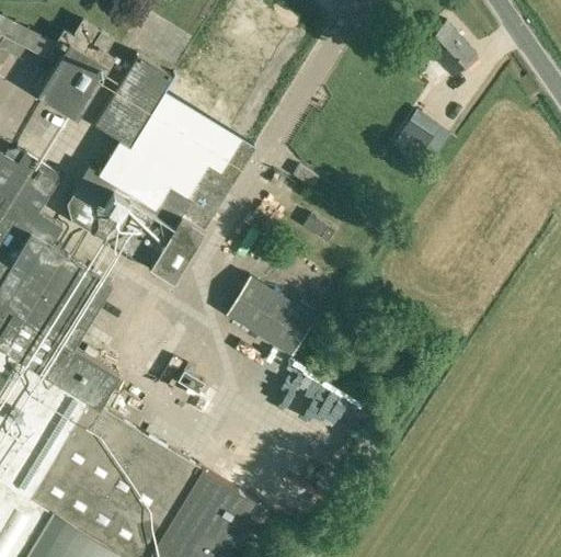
[(0,46),(31,61),(35,54),(52,63),(57,52),(48,47),(52,40),(0,13),(0,46)]
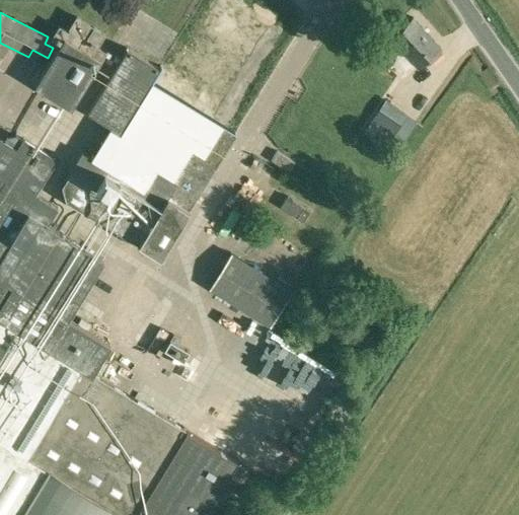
[(51,42),(61,48),(34,89),(71,113),(100,64),(106,55),(98,49),(105,38),(76,18),(68,33),(59,28),(51,42)]
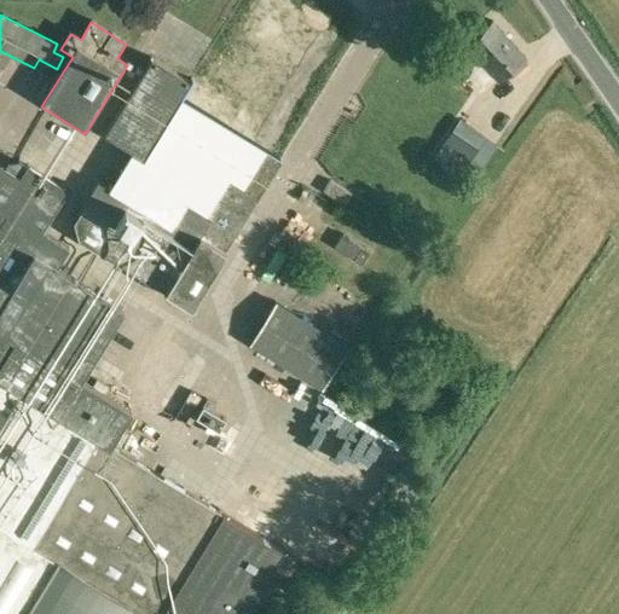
[(514,79),(527,67),(524,62),(526,61),(493,24),(466,50),(498,85),(510,75),(514,79)]
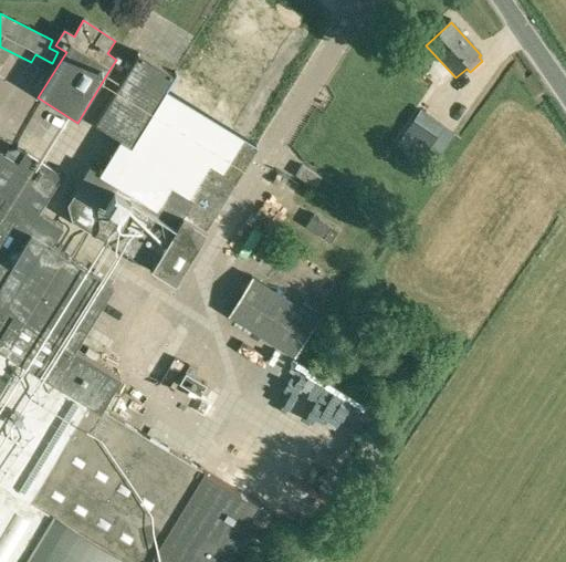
[(420,146),(429,152),(442,133),(446,128),(421,112),(406,136),(420,146)]
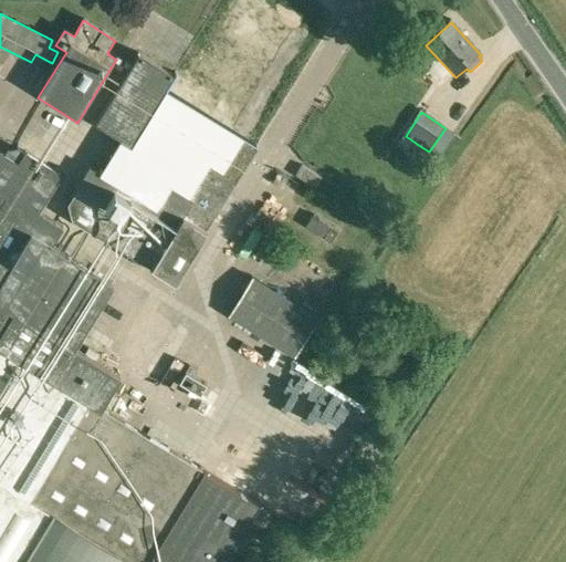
[(224,561),(259,507),(101,410),(119,378),(74,351),(113,285),(52,249),(63,230),(39,216),(60,181),(58,175),(24,155),(19,165),(0,154),(0,561),(224,561)]
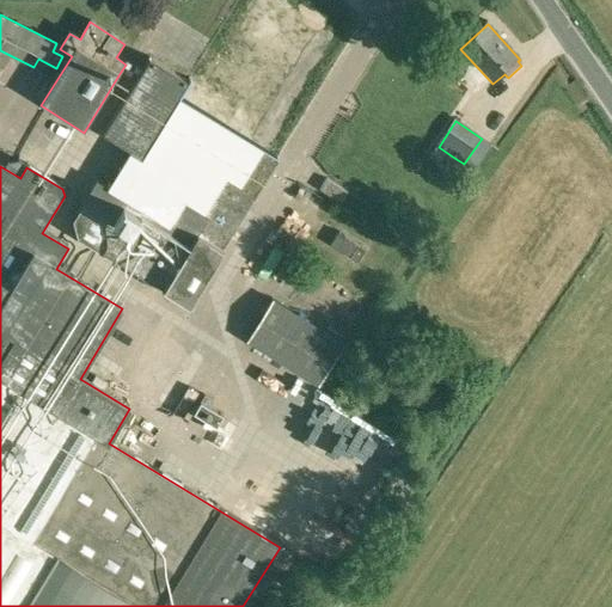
[(341,206),(348,195),(326,182),(320,194),(341,206)]
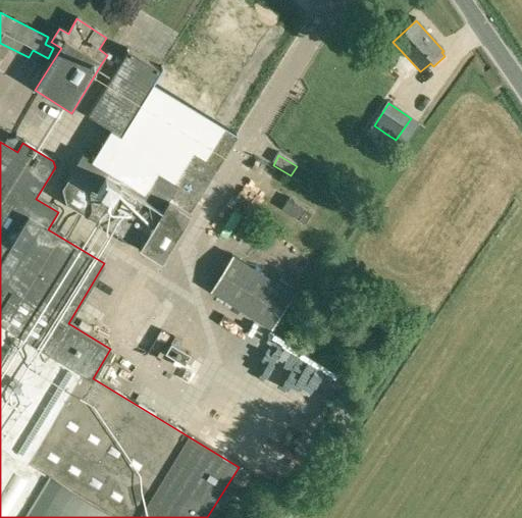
[(69,177),(63,189),(66,203),(97,223),(161,262),(191,215),(168,202),(164,207),(92,162),(83,156),(69,177)]
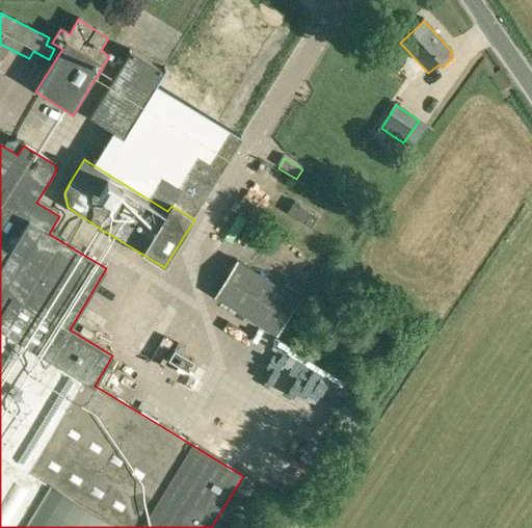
[(311,232),(318,220),(294,205),(287,216),(311,232)]
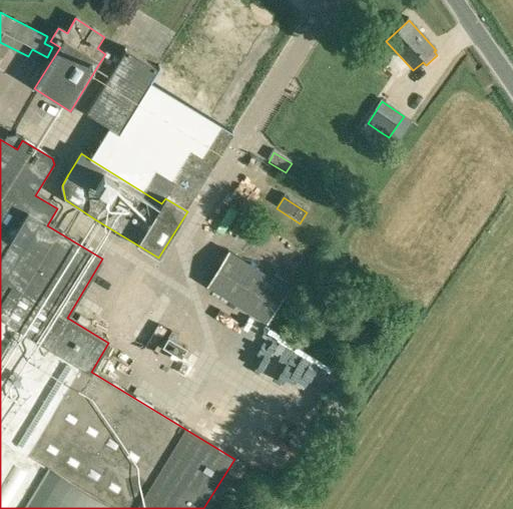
[(212,225),(225,232),(236,210),(223,203),(212,225)]
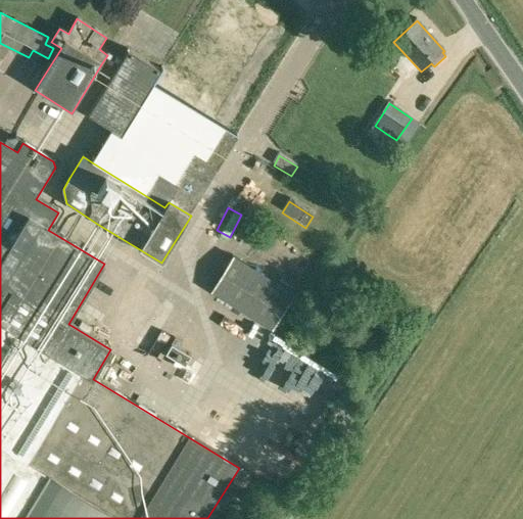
[(262,242),(240,229),(233,242),(253,255),(262,242)]
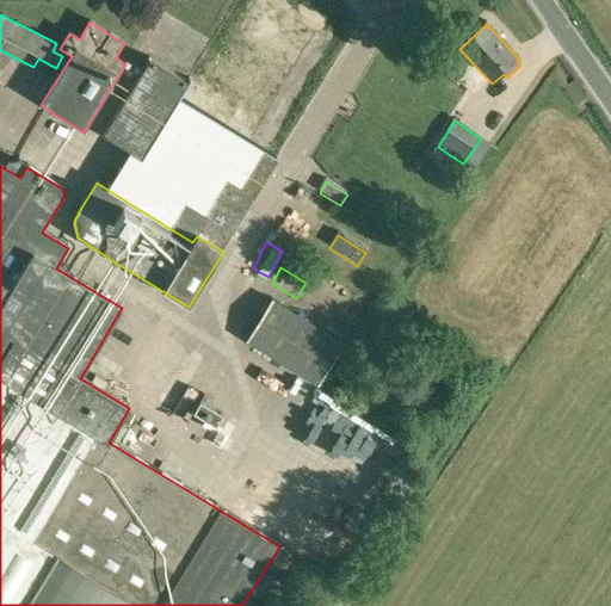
[(344,346),(272,300),(246,344),(318,389),(344,346)]
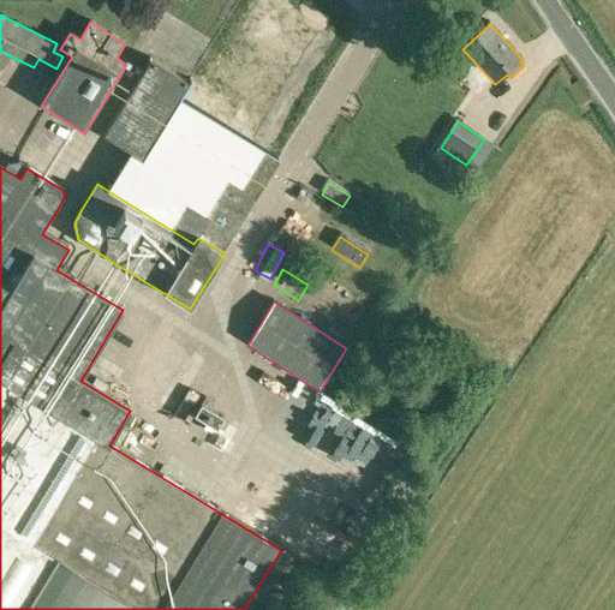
[(302,419),(312,426),(327,405),(316,398),(302,419)]
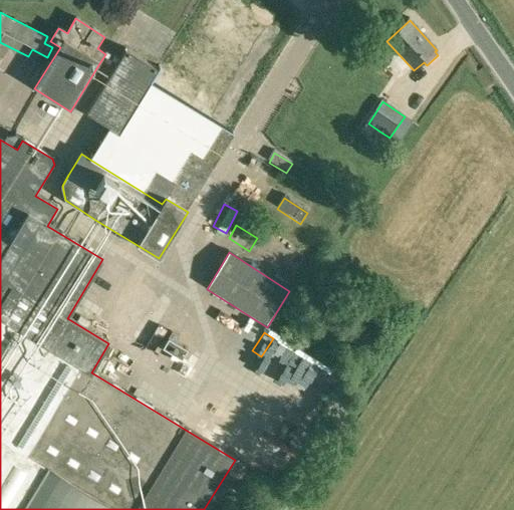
[(163,349),(182,361),(188,351),(176,344),(179,339),(172,334),(163,349)]
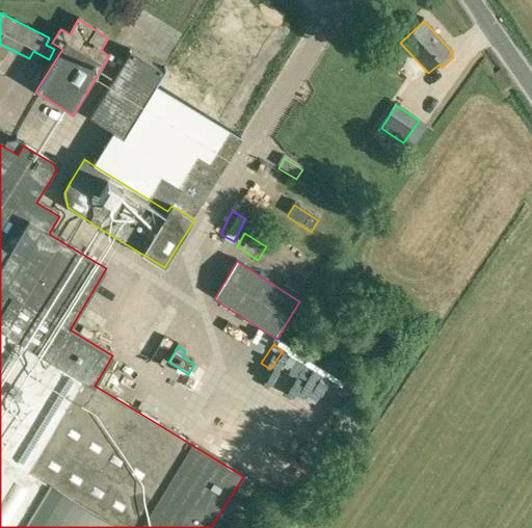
[(257,406),(271,410),(274,396),(260,392),(257,406)]
